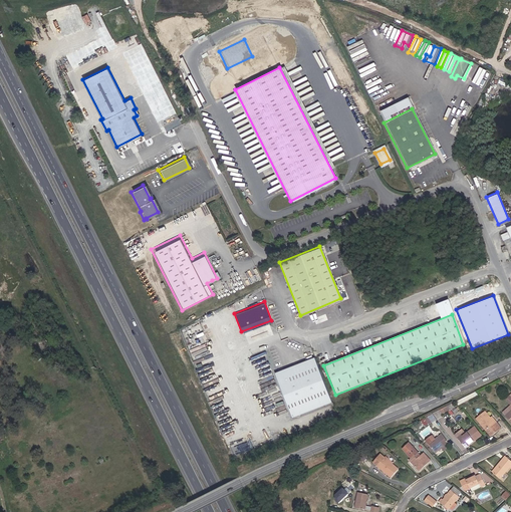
[(306,358),(277,369),(294,415),(323,403),(306,358)]
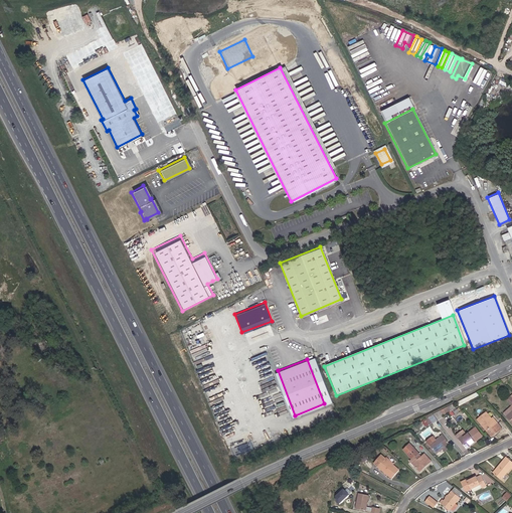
[(473,400),(472,397),(451,407),(454,410),(473,400)]
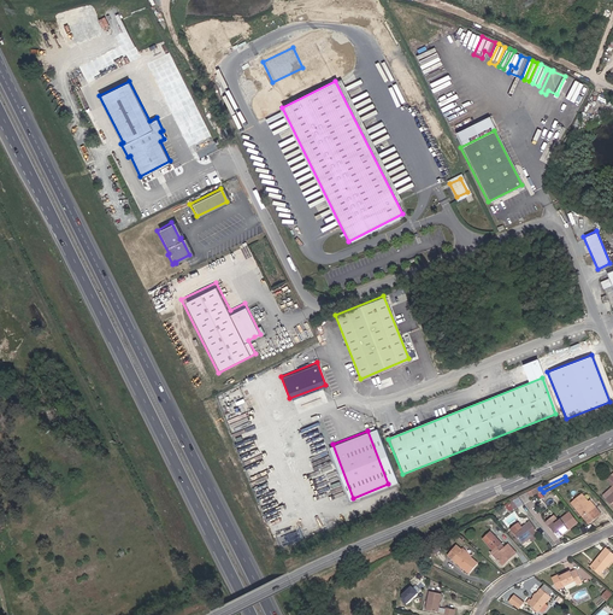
[(537,490),(512,503),(519,511),(524,508),(523,505),(538,498),(542,503),(546,501),(542,496),(543,496),(537,490)]
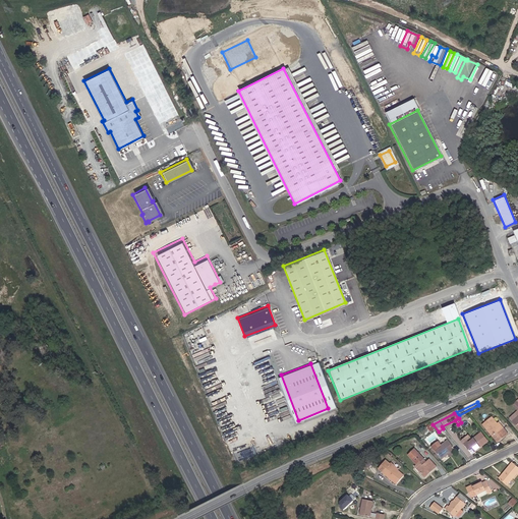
[(517,417),(516,418),(512,422),(506,427),(513,435),(517,429),(517,417)]
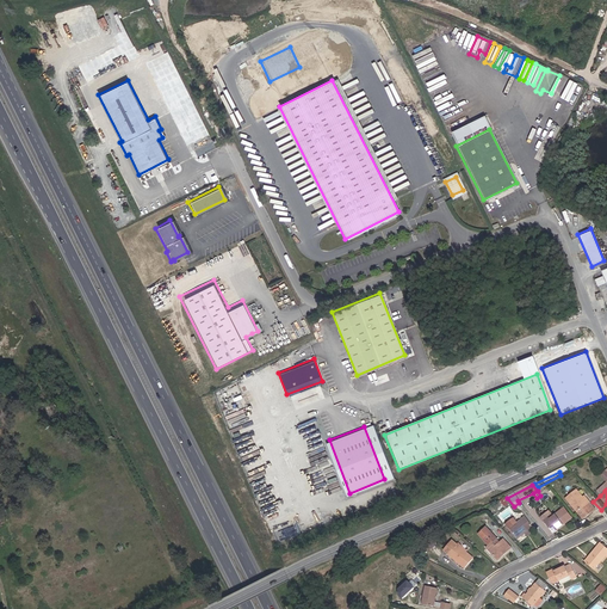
[(588,514),(582,508),(581,509),(575,503),(569,496),(559,505),(577,524),(588,514)]
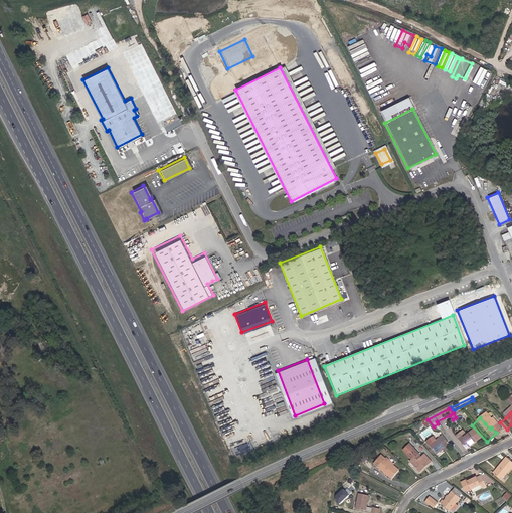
[(471,434),(461,442),(455,447),(462,455),(478,442),(471,434)]
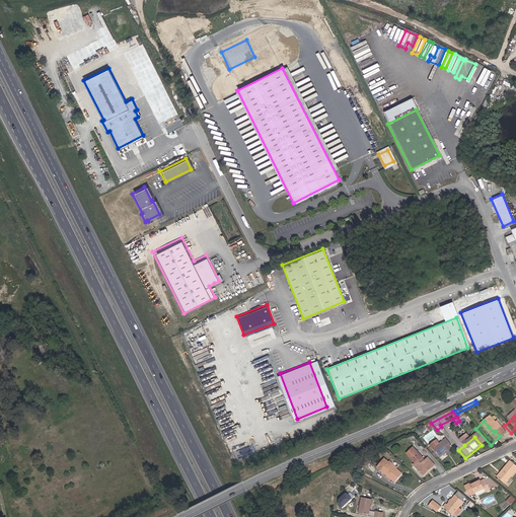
[(454,445),(458,450),(464,445),(461,440),(454,445)]
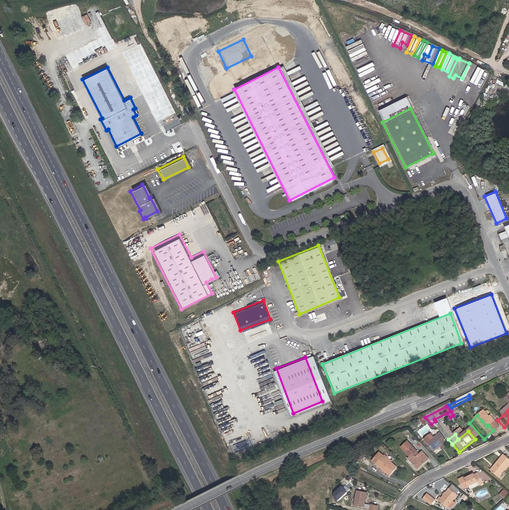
[(419,443),(427,456),(436,450),(437,451),(441,448),(435,438),(428,443),(425,439),(419,443)]
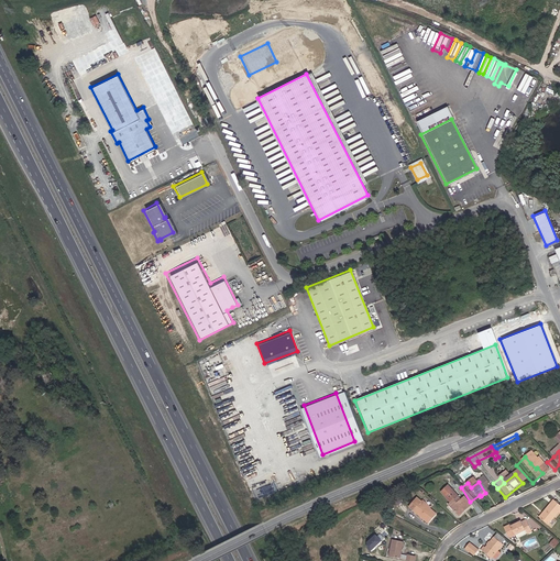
[(253,494),(272,491),(271,483),(252,485),(253,494)]
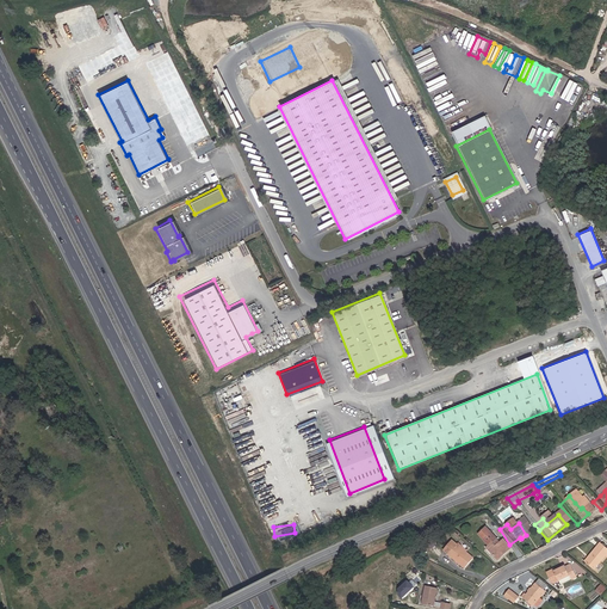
[(479,554),(488,565),(494,559),(496,561),(502,555),(496,546),(491,549),(478,534),(471,540),(482,552),(479,554)]
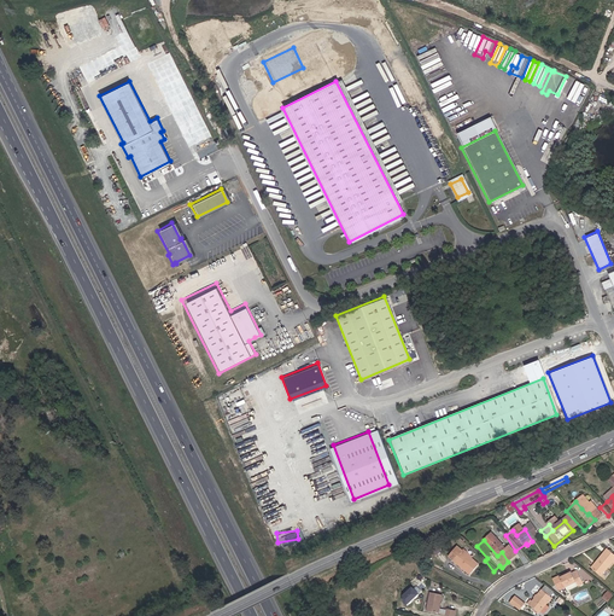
[(472,570),(462,563),(455,557),(446,550),(438,559),(463,581),(472,570)]
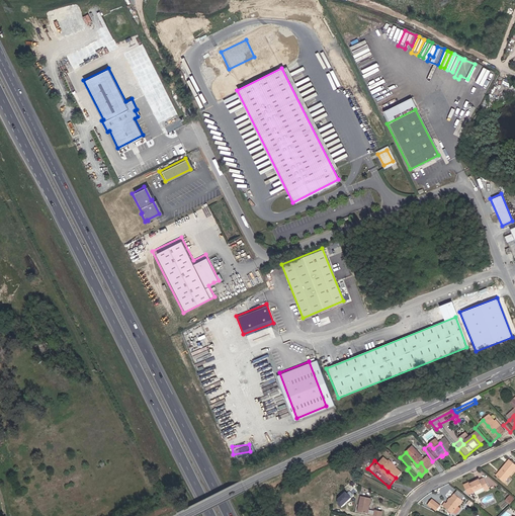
[(496,479),(492,483),(499,488),(508,477),(509,478),(512,474),(504,466),(501,470),(499,470),(494,477),(496,479)]
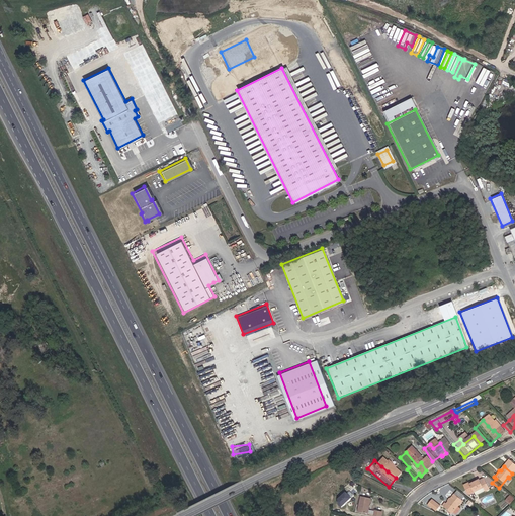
[(475,485),(471,487),(465,490),(464,489),(459,491),(464,500),(479,493),(481,496),(485,494),(480,484),(475,486),(475,485)]
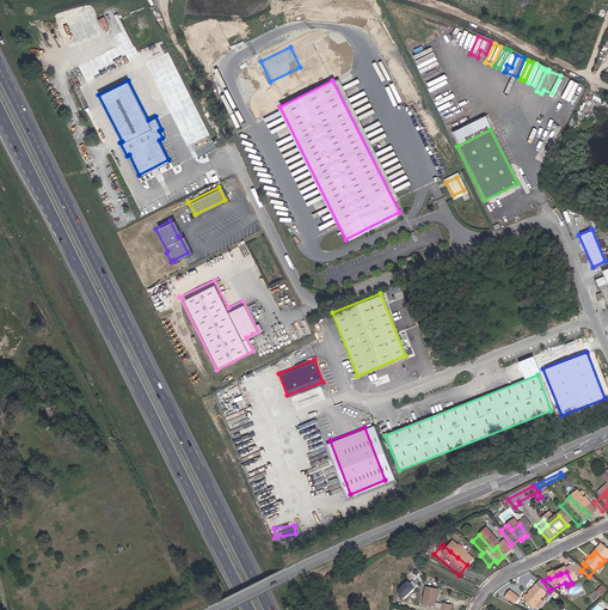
[(403,598),(415,585),(407,578),(394,590),(403,598)]
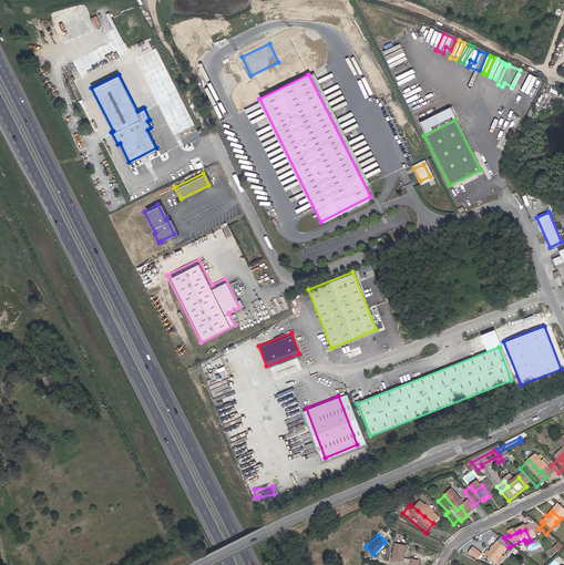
[(555,540),(551,545),(555,550),(561,543),(555,540)]
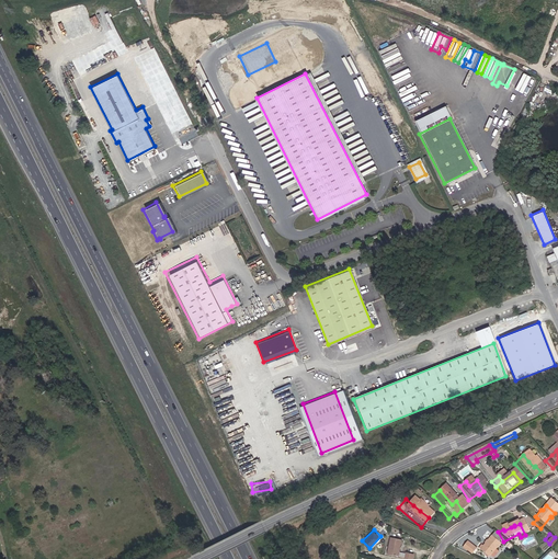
[(460,545),(471,551),(476,545),(466,537),(460,545)]
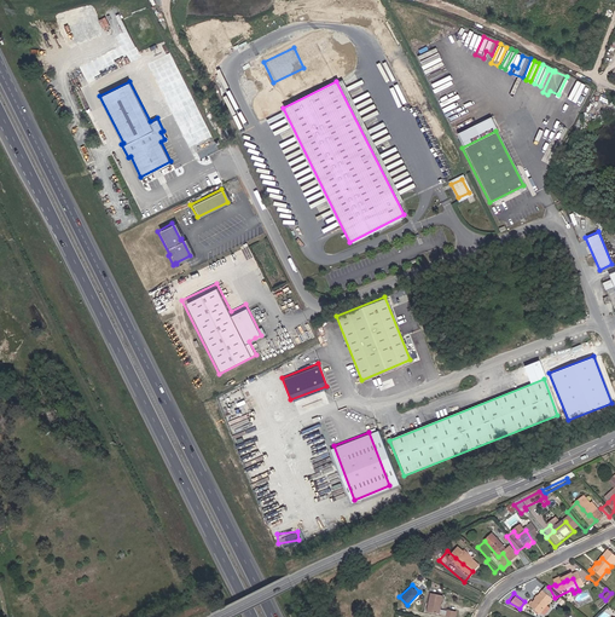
[(523,612),(528,616),(537,616),(547,606),(537,598),(532,604),(533,605),(532,607),(529,606),(527,610),(524,610),(523,612)]
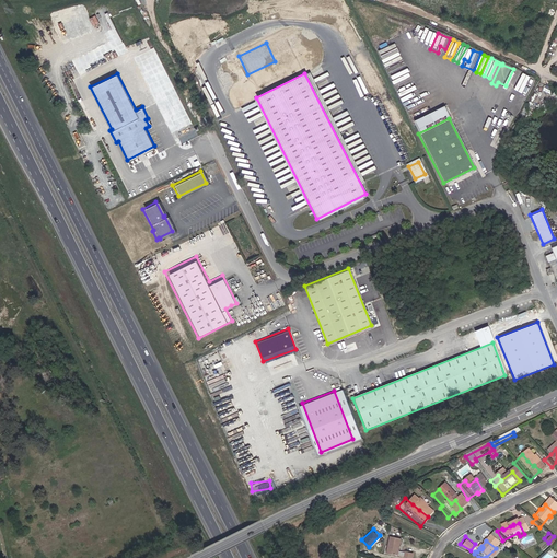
[(380,557),(392,557),(395,545),(384,543),(380,557)]
